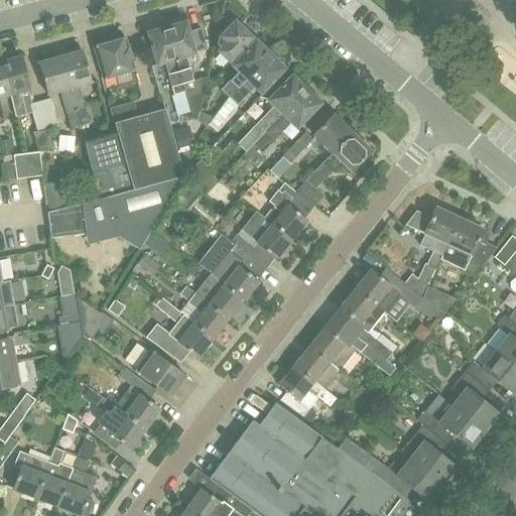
[(175,23),(166,26),(182,84),(183,83),(185,92),(194,118),(196,119),(198,111),(206,77),(192,81),(186,56),(195,53),(191,40),(185,20),(183,21),(180,20),(176,21),(175,23)]
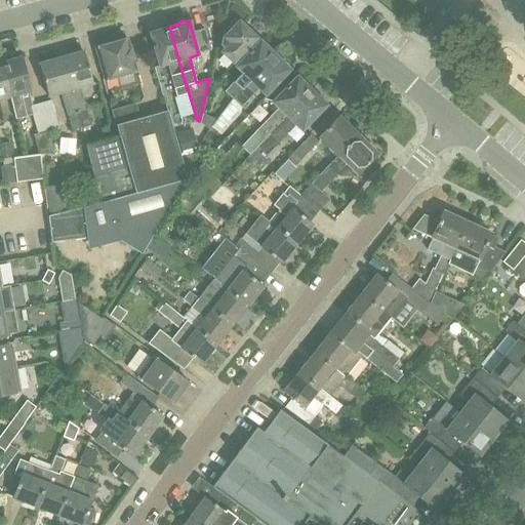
[(239,21),(223,37),(220,45),(225,48),(221,51),(233,64),(257,38),(255,36),(255,33),(250,29),(248,30),(239,21)]
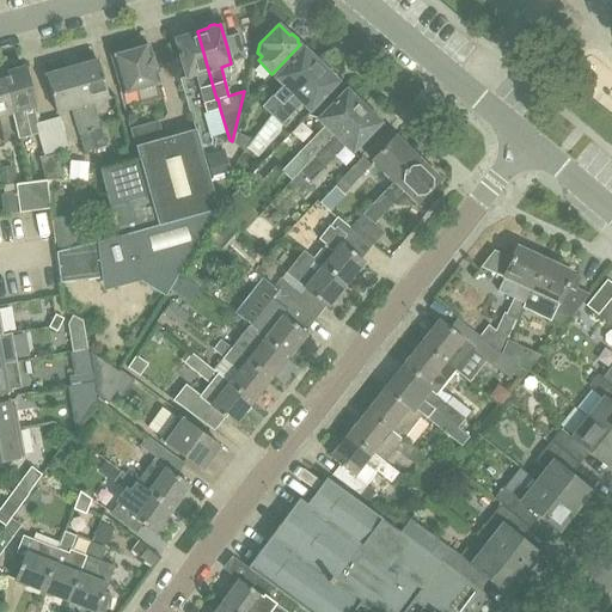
[(220,109),(218,98),(216,99),(197,31),(188,34),(184,31),(178,34),(177,36),(175,37),(185,78),(196,74),(207,112),(220,109)]
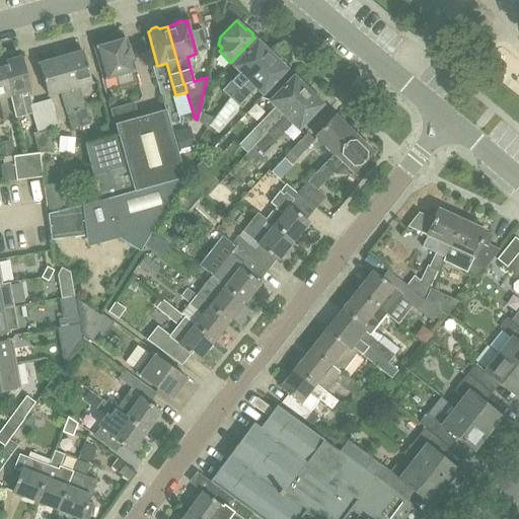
[(135,70),(133,64),(126,38),(107,43),(104,43),(98,45),(97,47),(94,47),(103,79),(115,76),(118,87),(135,82),(132,71),(135,70)]
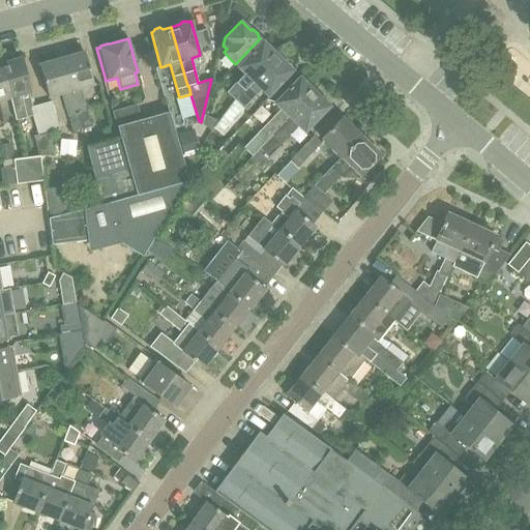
[(227,92),(236,101),(277,56),(271,50),(271,48),(266,42),(263,42),(262,41),(238,67),(244,74),(227,92)]
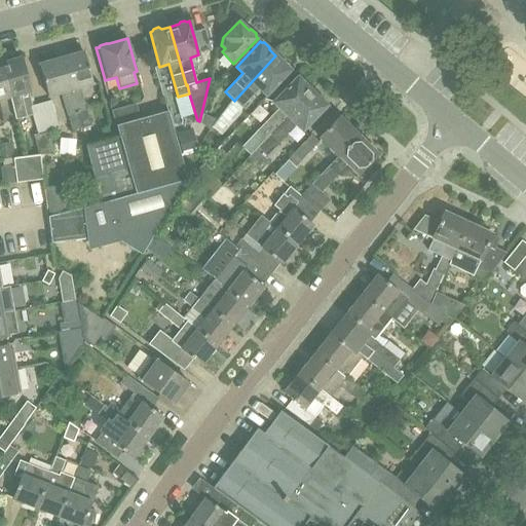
[(70,55),(62,58),(81,127),(90,125),(80,88),(92,84),(89,71),(83,51),(80,51),(78,51),(72,53),(70,55)]
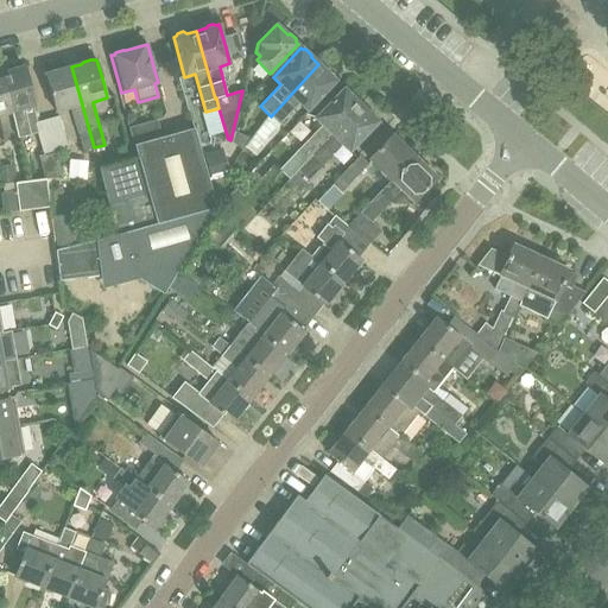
[(324,71),(318,64),(271,116),(249,138),(245,147),(255,157),(278,131),(279,125),(298,105),(308,111),(335,81),(333,78),(333,75),(328,70),(324,71)]
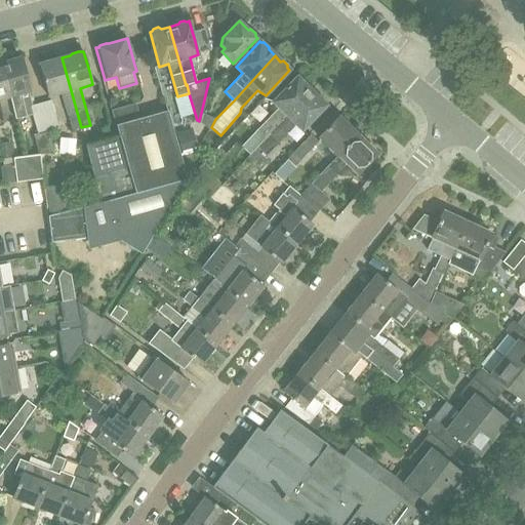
[(10,61),(2,64),(14,118),(27,115),(33,114),(38,133),(48,131),(42,104),(31,106),(28,91),(19,57),(17,57),(16,56),(9,58),(10,61)]
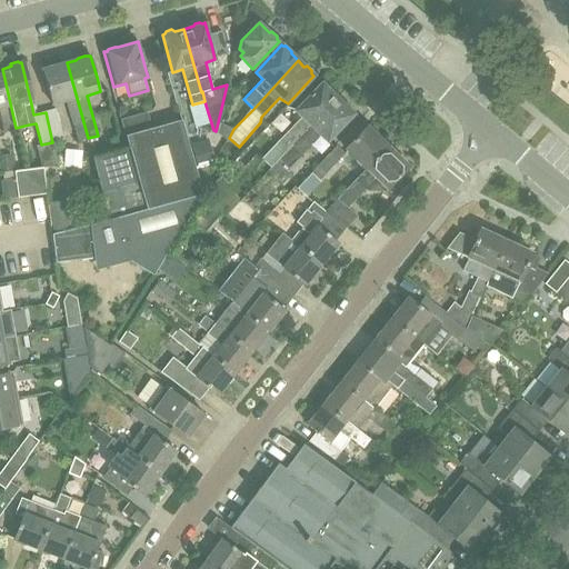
[(88,138),(67,62),(58,65),(55,65),(48,66),(46,68),(42,69),(52,105),(67,101),(78,141),(88,138)]
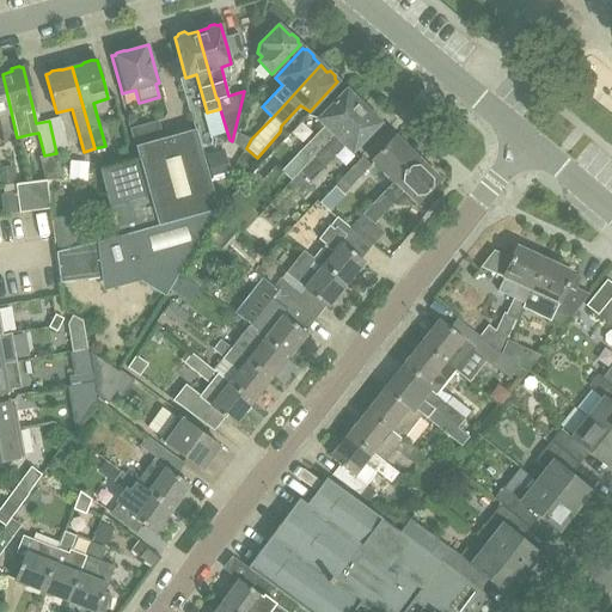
[(0,73),(0,124),(4,141),(17,138),(2,74),(0,73)]
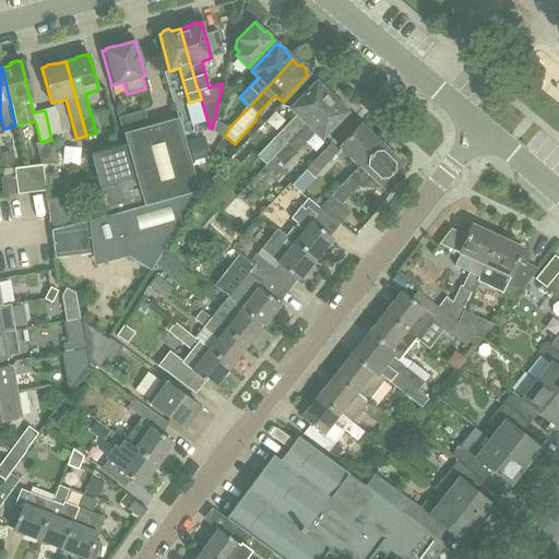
[(266,165),(275,156),(287,144),(331,97),(323,91),(324,87),(320,84),(318,83),(316,82),(289,109),(296,116),(258,156),(266,165)]
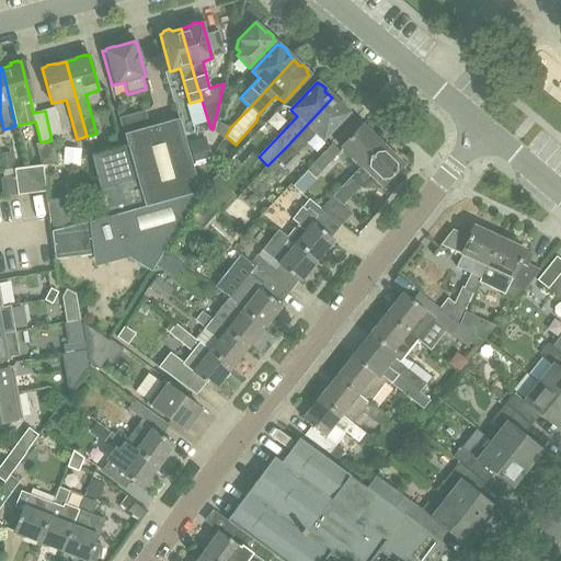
[(332,98),(288,144),(297,151),(316,133),(322,140),(348,113),(346,111),(346,109),(342,104),(339,104),(332,98)]
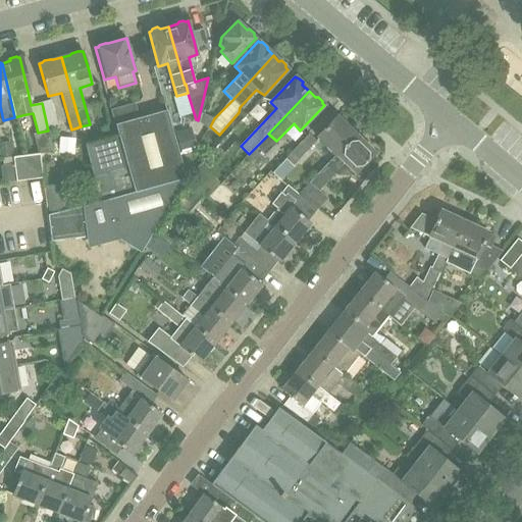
[(52,100),(42,103),(48,131),(59,128),(52,100)]
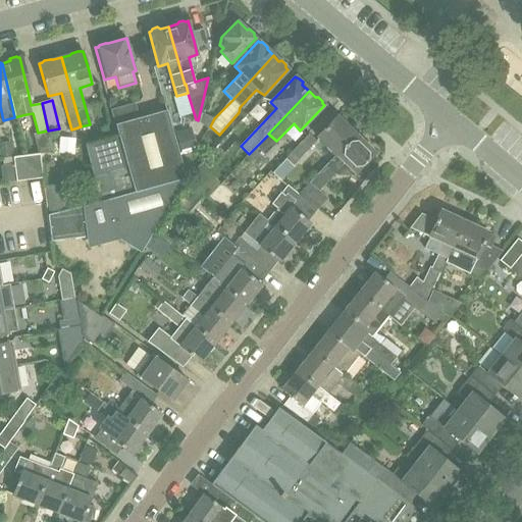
[(110,110),(118,136),(127,168),(134,193),(106,200),(115,238),(140,252),(184,179),(186,179),(166,109),(138,117),(134,103),(110,110)]
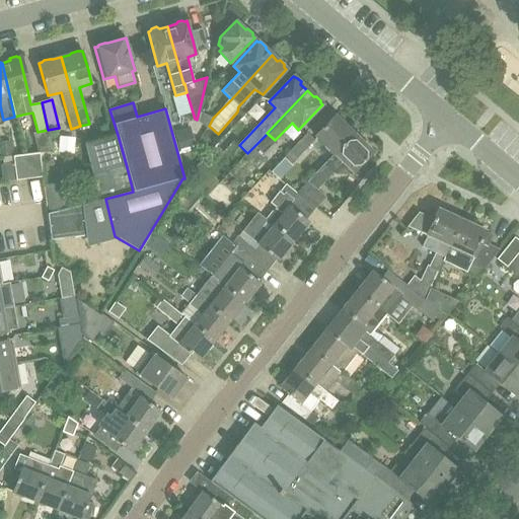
[(213,118),(199,112),(197,120),(207,129),(209,126),(213,118)]
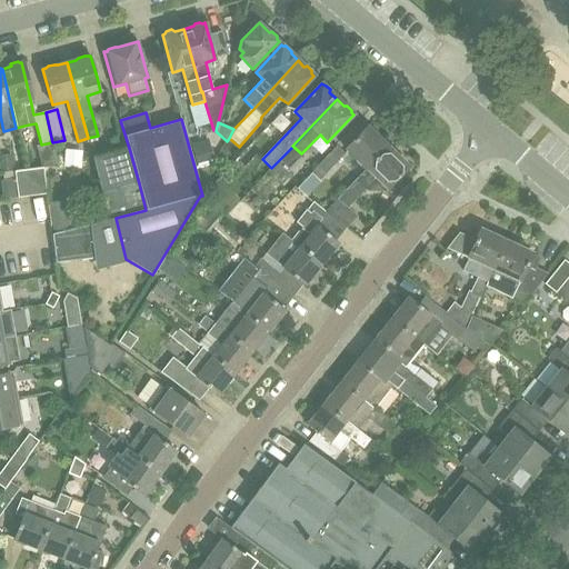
[(367,169),(387,147),(366,128),(346,149),(367,169)]
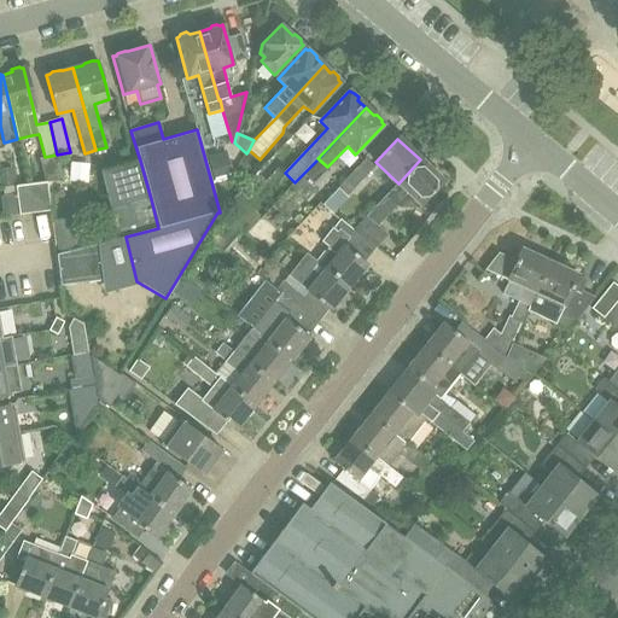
[(225,151),(207,156),(214,179),(232,173),(225,151)]
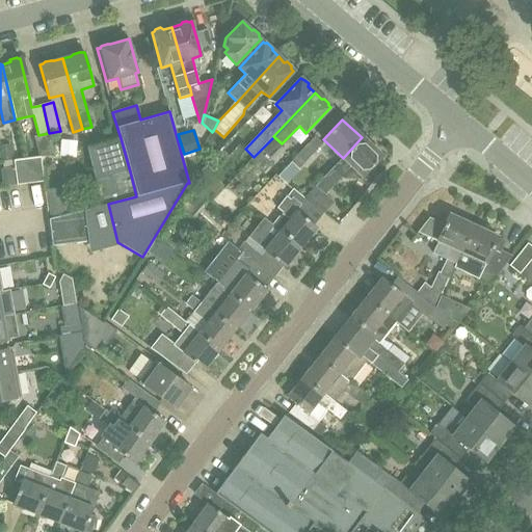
[(322,143),(315,136),(291,161),(298,168),(322,143)]
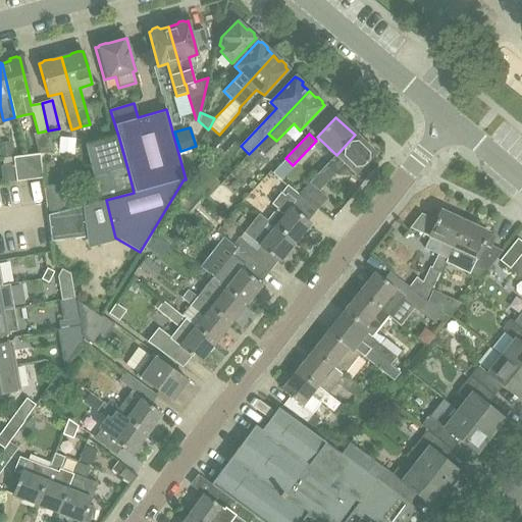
[(355,135),(336,155),(299,194),(317,208),(327,198),(318,191),(334,173),(336,175),(353,175),(374,153),(355,135)]
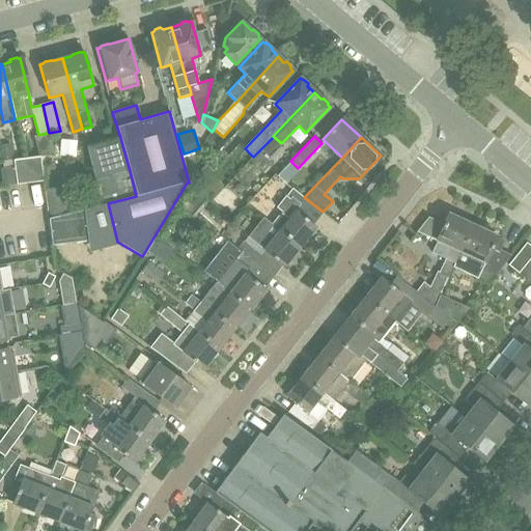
[(107,142),(86,147),(95,180),(130,171),(120,138),(107,142)]
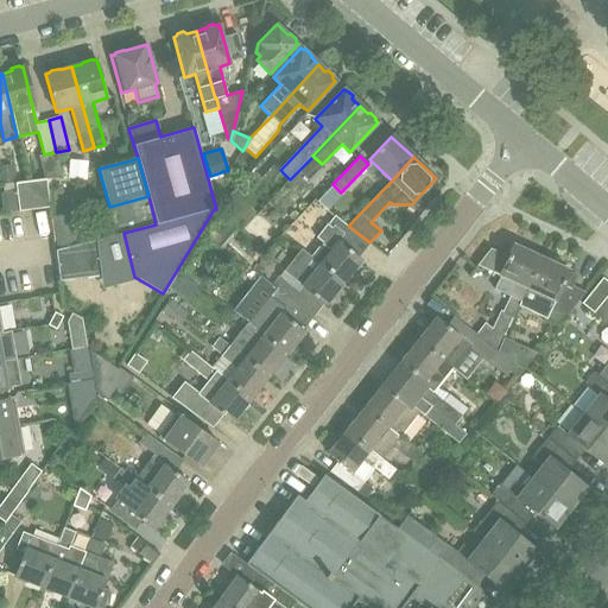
[(13,164),(0,166),(0,184),(0,185),(16,183),(13,164)]
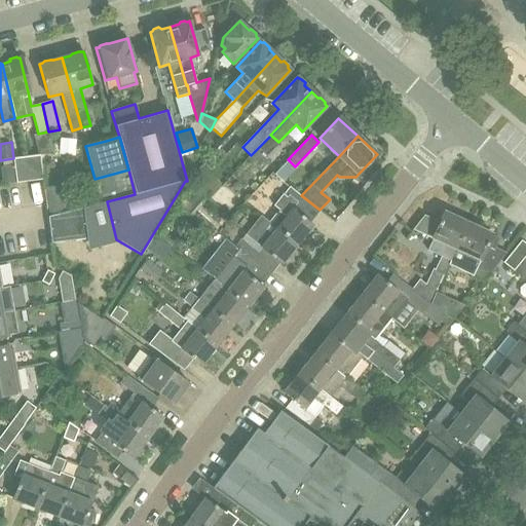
[(13,159),(13,165),(16,183),(42,179),(40,162),(46,161),(46,154),(13,159)]
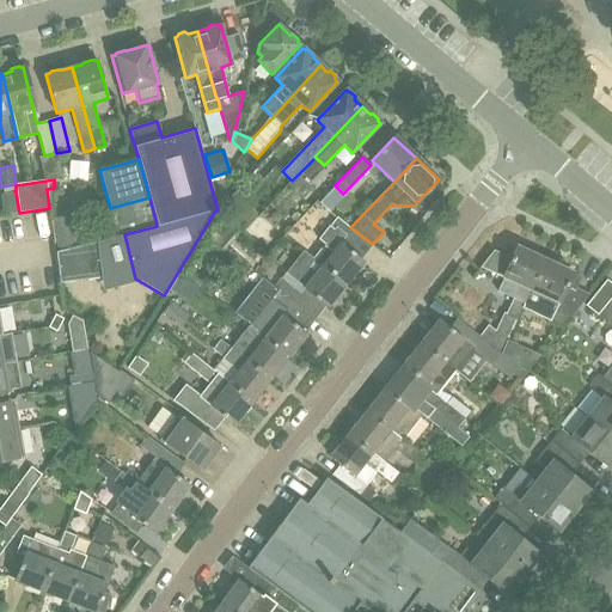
[(19,213),(16,193),(2,194),(6,214),(19,213)]
